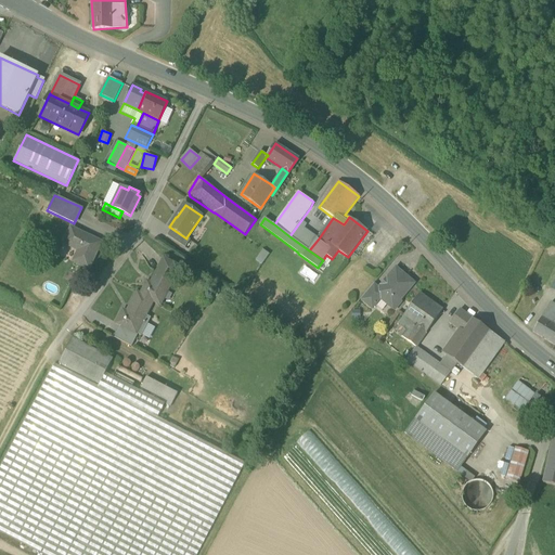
[(307,223),(301,220),(298,224),(289,236),(309,250),(319,239),(304,228),(307,223)]
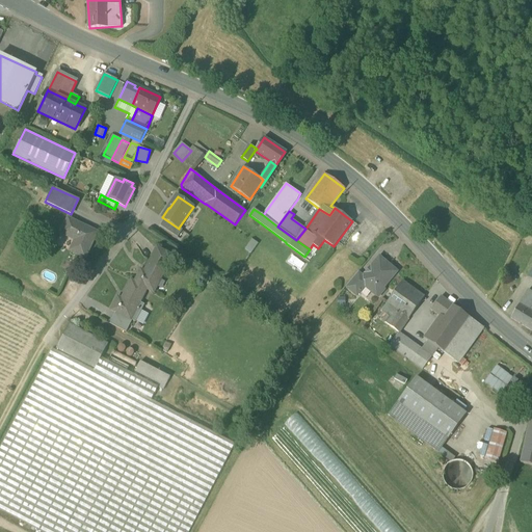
[(73,253),(85,259),(97,233),(68,218),(60,234),(78,242),(73,253)]
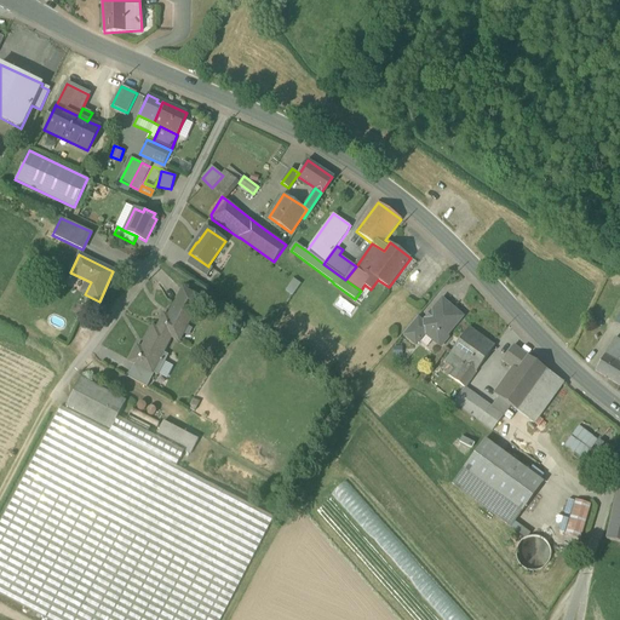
[(187,264),(207,277),(213,269),(208,265),(208,267),(193,256),(187,264)]
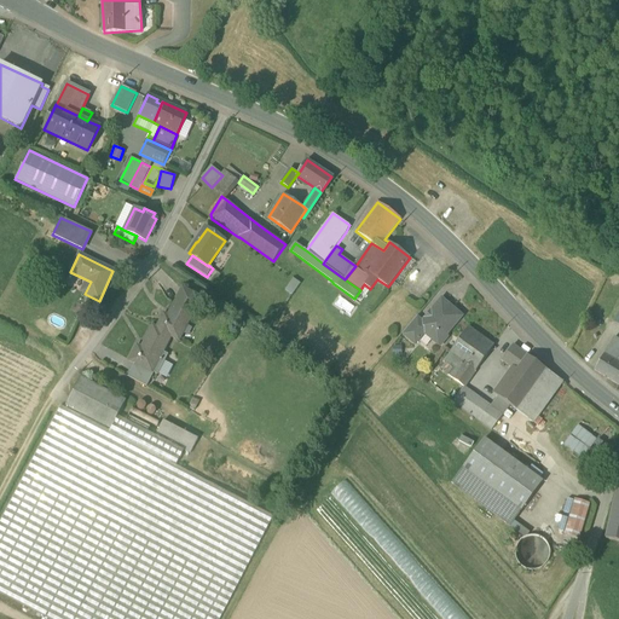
[(431,266),(409,290),(412,294),(435,271),(431,266)]
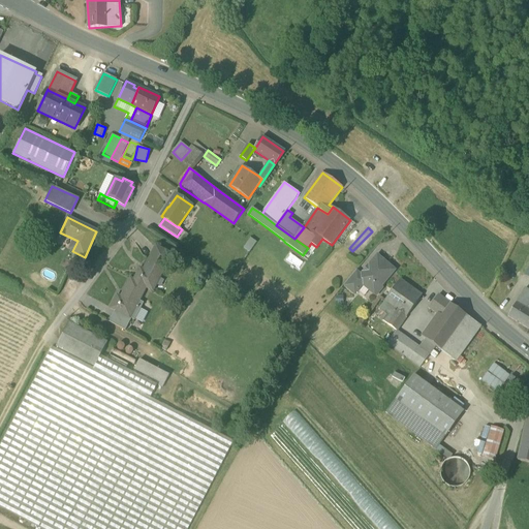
[(256,242),(250,237),(243,248),(249,252),(256,242)]
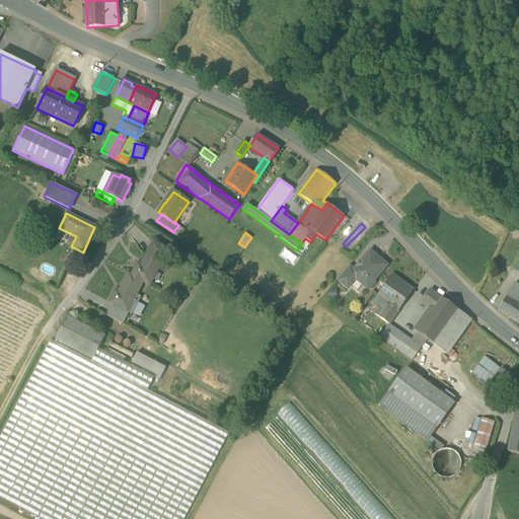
[(153,242),(147,253),(162,262),(168,250),(153,242)]
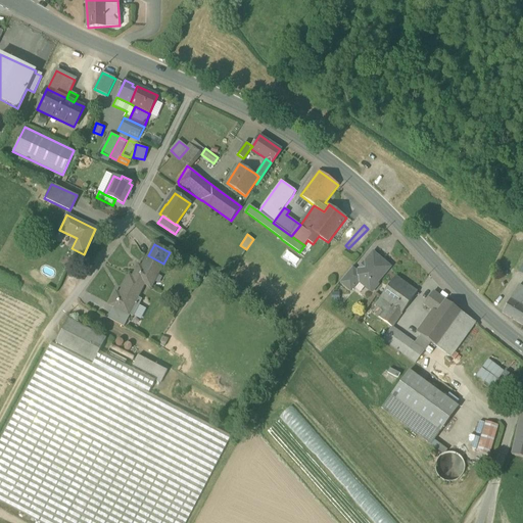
[(365,287),(372,292),(378,285),(376,284),(390,267),(373,252),(365,263),(366,264),(360,271),(359,269),(357,272),(349,281),(344,277),(340,282),(350,291),(353,288),(359,281),(365,287)]
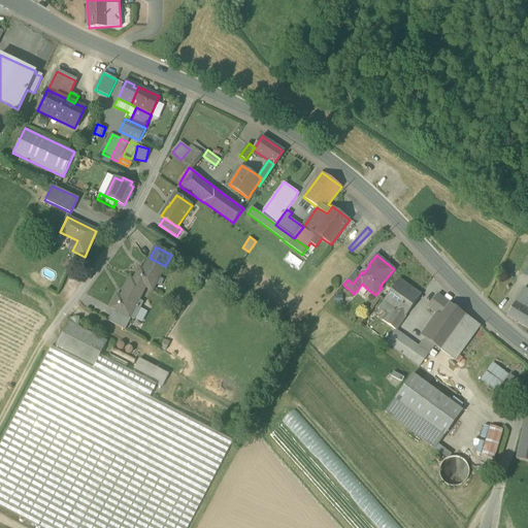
[(161,274),(165,266),(150,258),(143,270),(139,268),(133,281),(145,287),(151,289),(159,273),(161,274)]
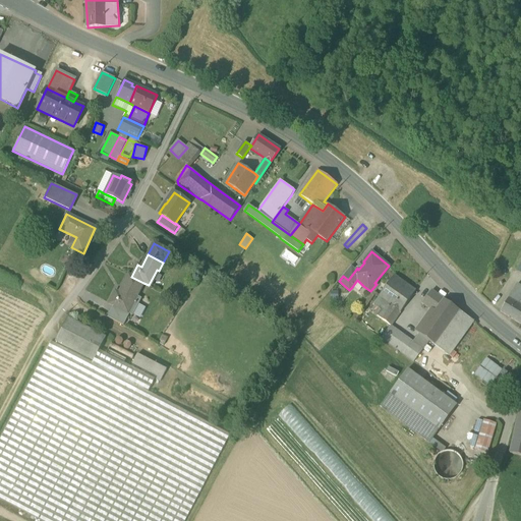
[(343,276),(348,280),(355,271),(350,267),(343,276)]
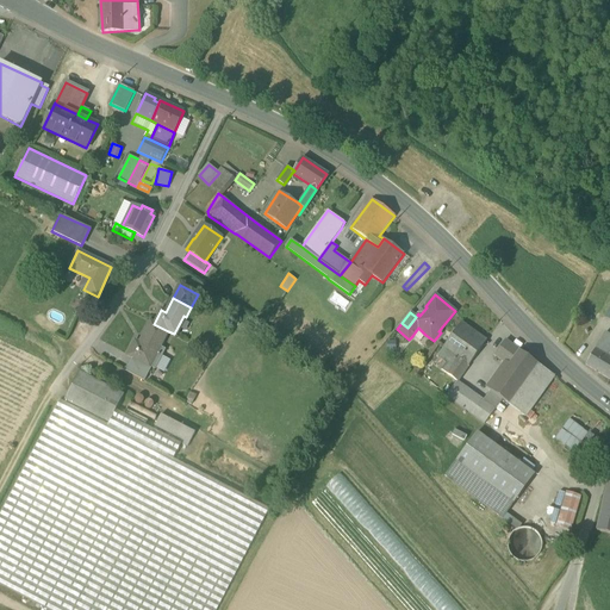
[(184,316),(174,334),(176,336),(186,317),(184,316)]
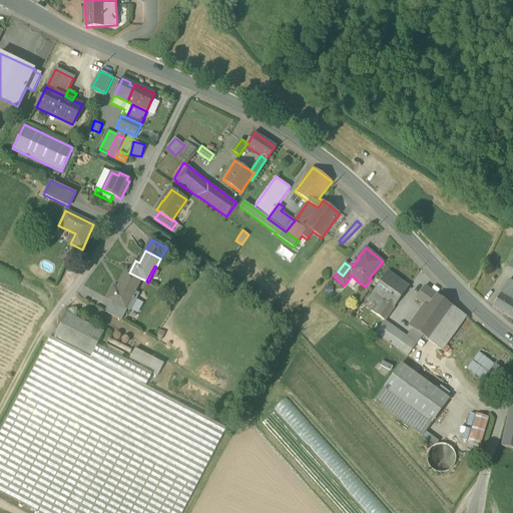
[(134,292),(141,279),(129,273),(126,271),(117,289),(113,287),(107,299),(111,301),(123,308),(132,292),(134,293),(134,292)]
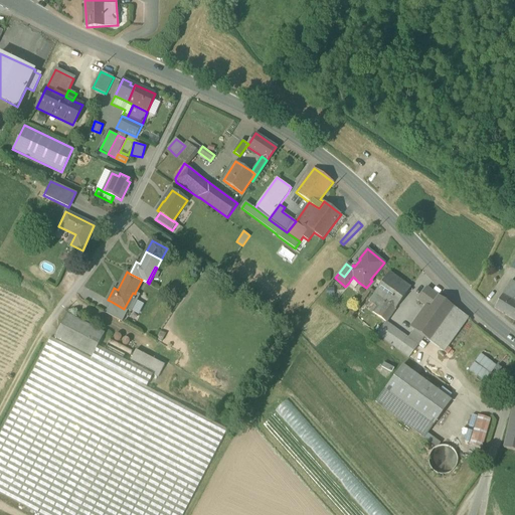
[(382,298),(380,301),(393,310),(410,287),(390,273),(375,293),(382,298)]
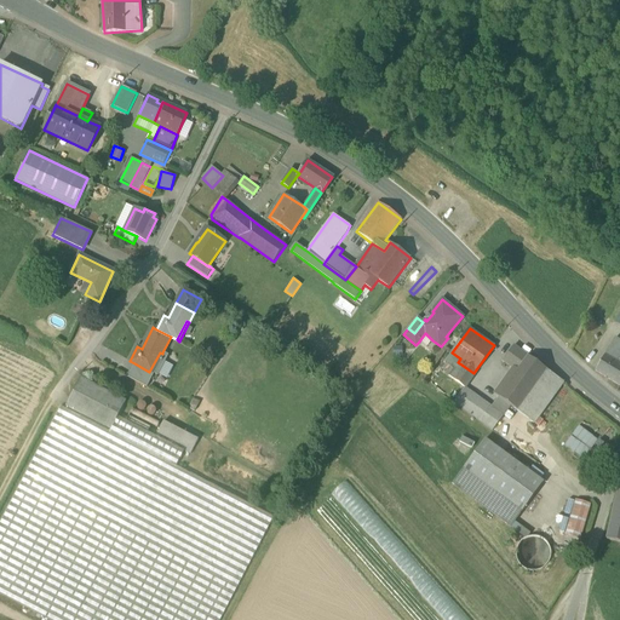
[(425,333),(419,342),(426,348),(432,340),(425,333)]
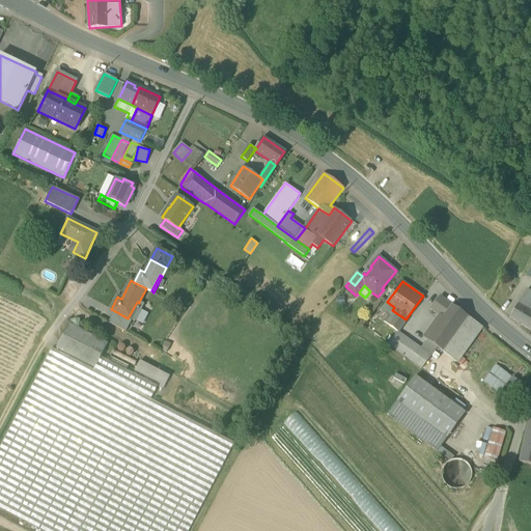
[(530,291),(527,289),(509,317),(530,331),(530,291)]
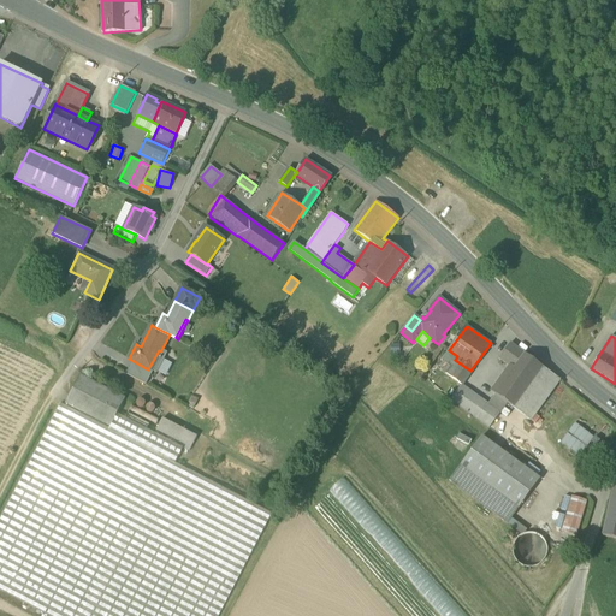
[(498,359),(514,369),(525,355),(509,343),(498,359)]
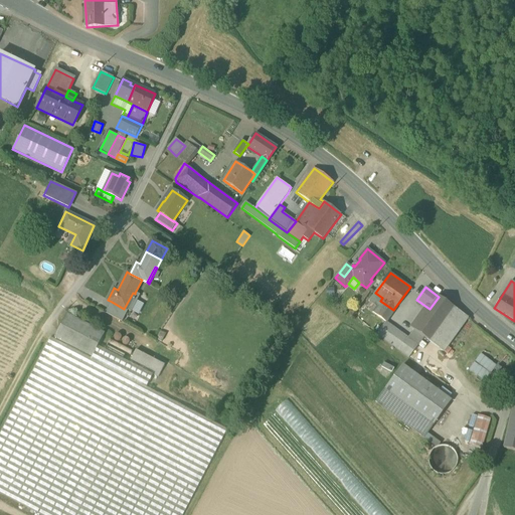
[(133,293),(124,309),(128,310),(131,312),(140,295),(135,293),(135,294),(133,293)]
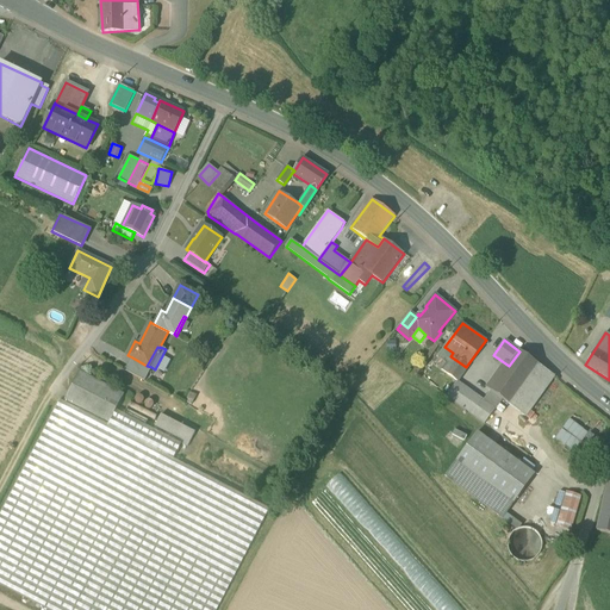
[(453,353),(444,347),(436,356),(446,363),(450,356),(453,353)]
